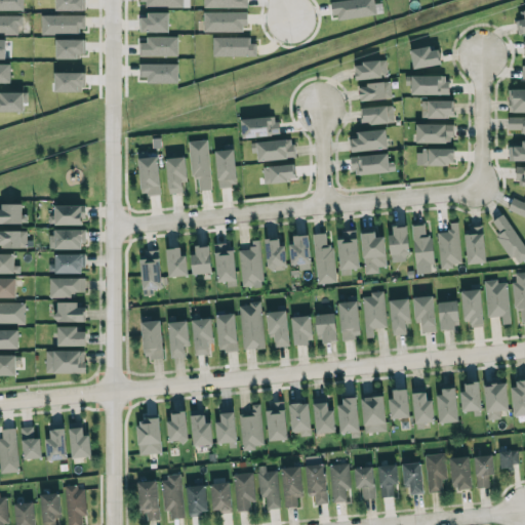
[(22,0),(0,0),(0,8),(23,9),(22,0)]
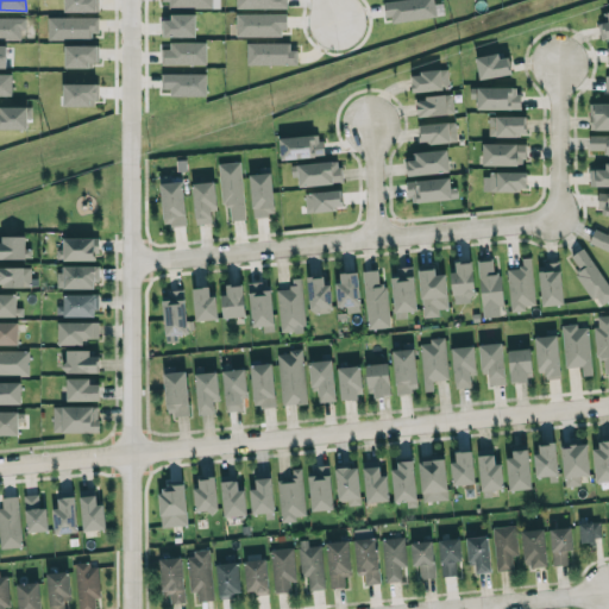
[(63,0),(63,12),(98,12),(98,0),(63,0)]
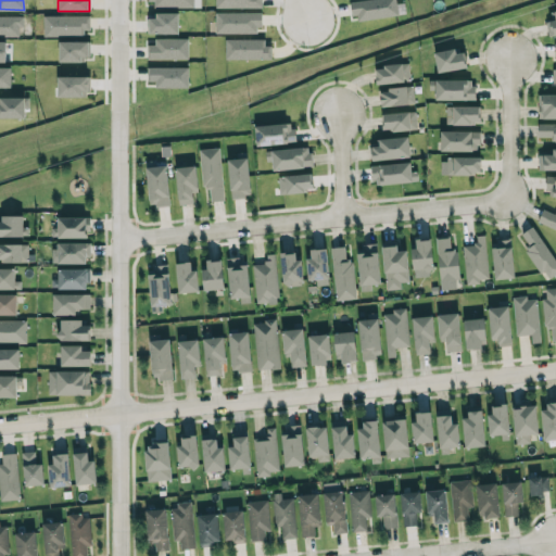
[(258,0),(214,0),(215,9),(260,8),(258,0)]
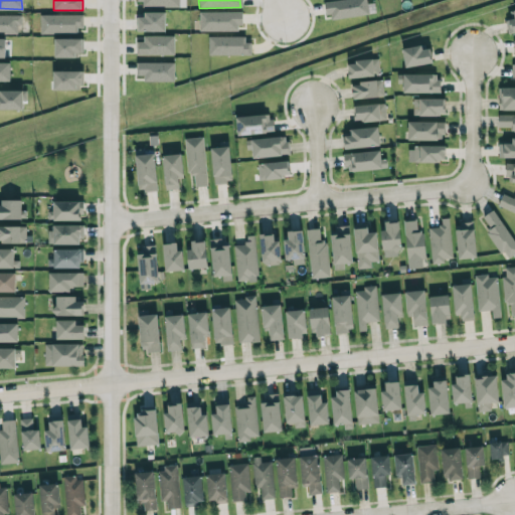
[(332,0),(325,1),(327,19),(368,15),(366,0),(332,0)]
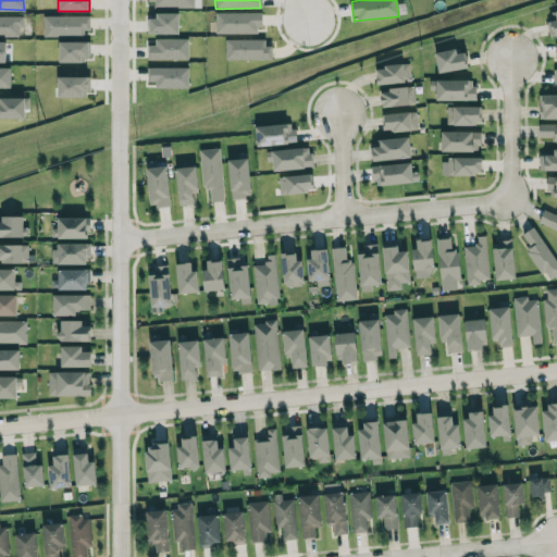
[(556,10),(555,11),(556,21),(546,22),(548,36),(556,34),(556,10)]
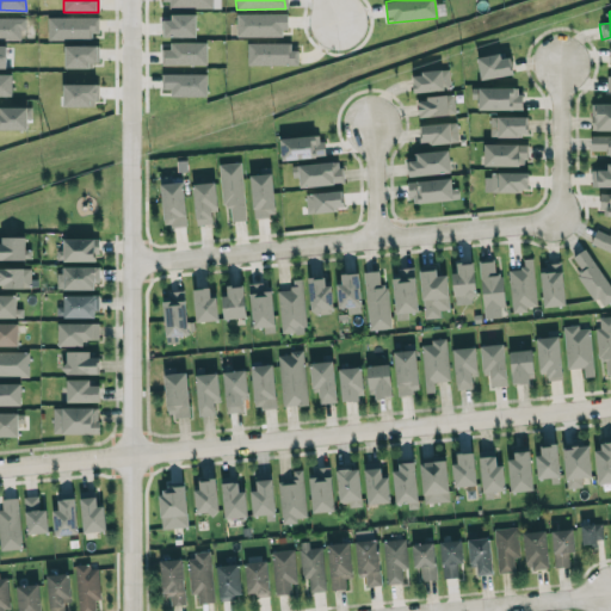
[(236,36),(285,37),(285,14),(236,13),(236,36)]
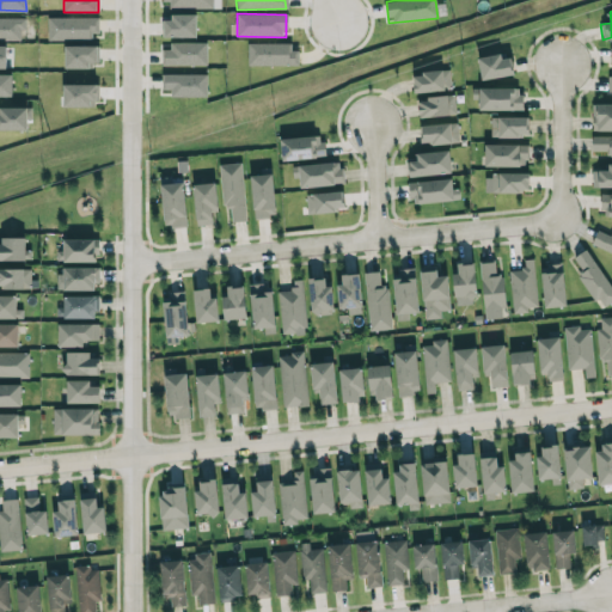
[(195,36),(195,16),(161,17),(161,37),(195,36)]
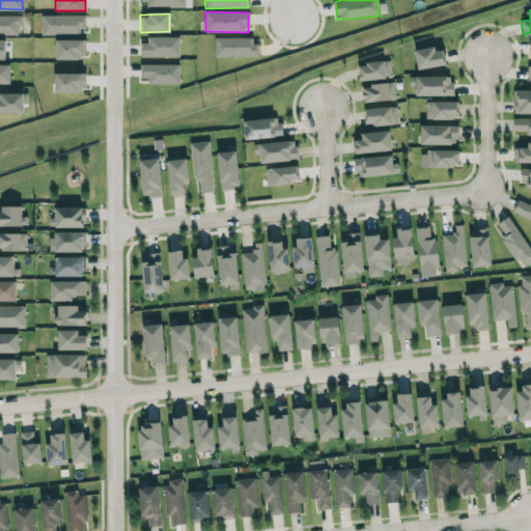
[(85,33),(85,16),(42,15),(40,33),(85,33)]
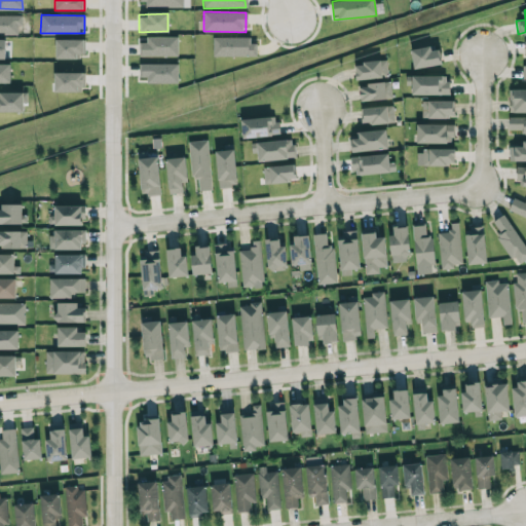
[(20,16),(0,16),(0,33),(20,33),(20,16)]
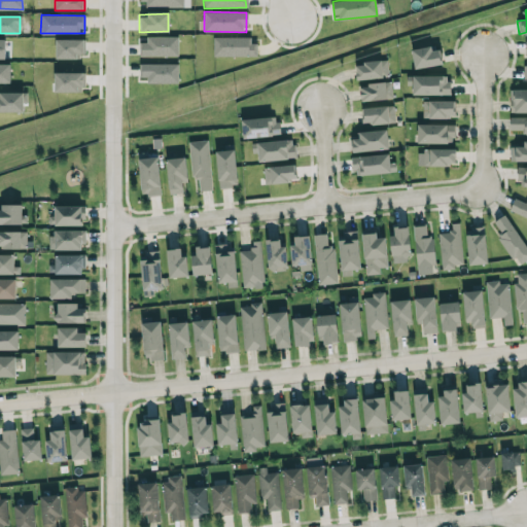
[(213,57),(254,56),(254,37),(213,38),(213,57)]
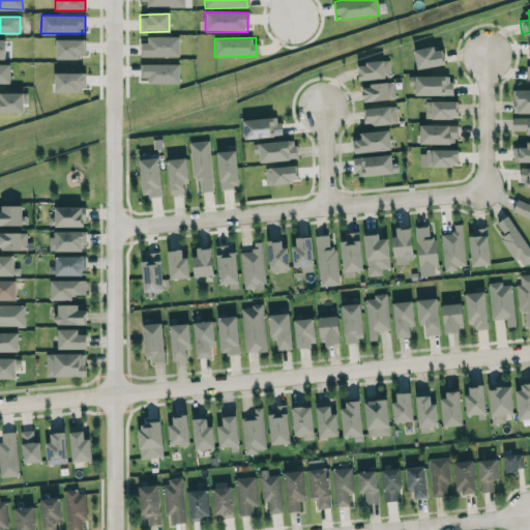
[(179,38),(140,38),(141,57),(179,57),(179,38)]
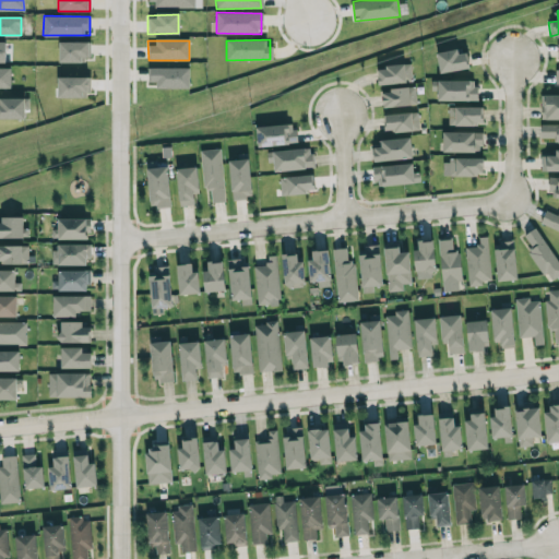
[(58,62),(88,62),(88,43),(58,43),(58,62)]
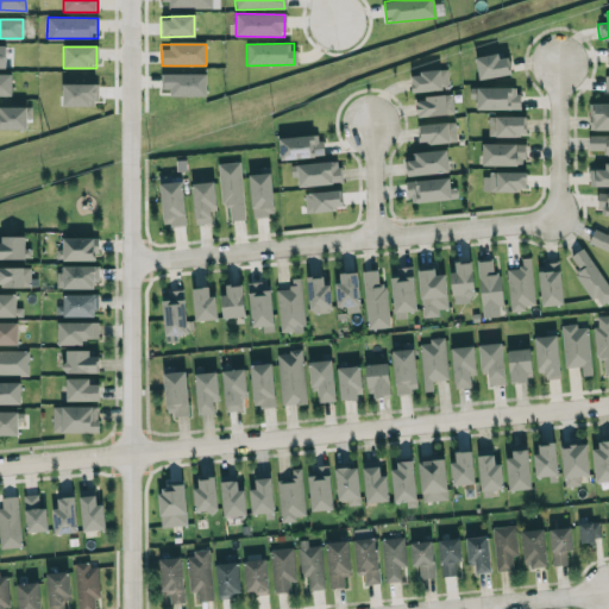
[(498,58),(497,55),(476,56),(478,79),(510,75),(509,57),(498,58)]
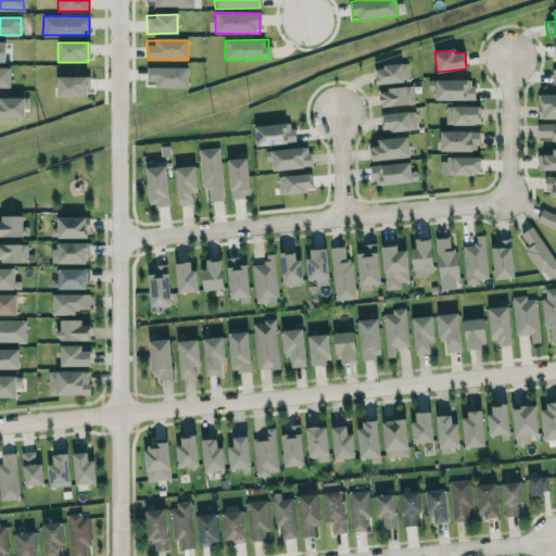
[(409,81),(408,65),(375,66),(376,83),(409,81)]
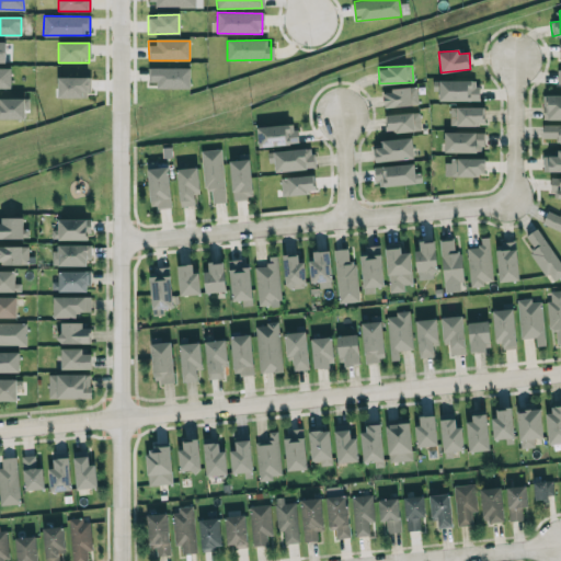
[(0,88),(10,88),(10,68),(0,67),(0,88)]
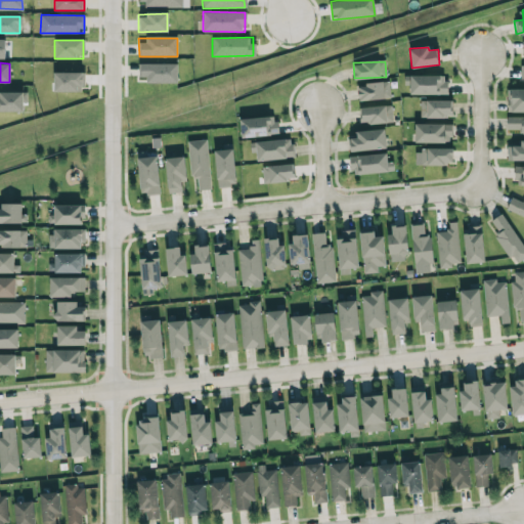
[(176,63),(138,63),(138,81),(176,82),(176,63)]
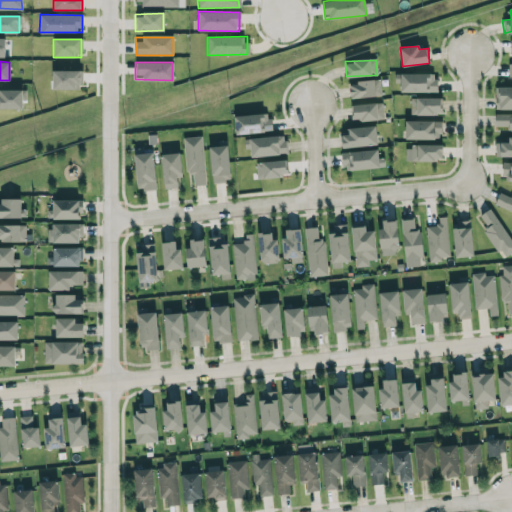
[(81,71),(52,71),(52,89),(81,90),(81,71)]
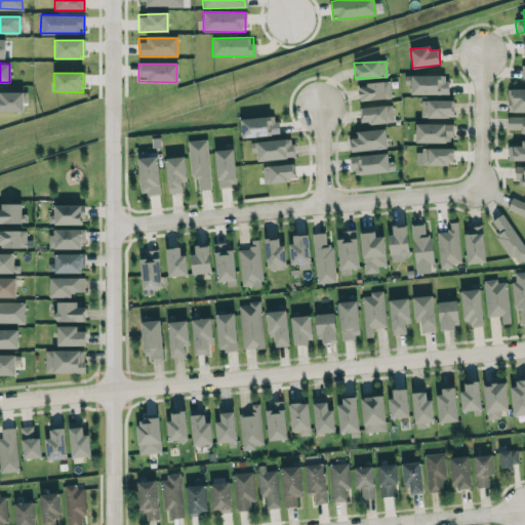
[(446,94),(447,76),(405,76),(405,85),(410,85),(410,94),(446,94)]
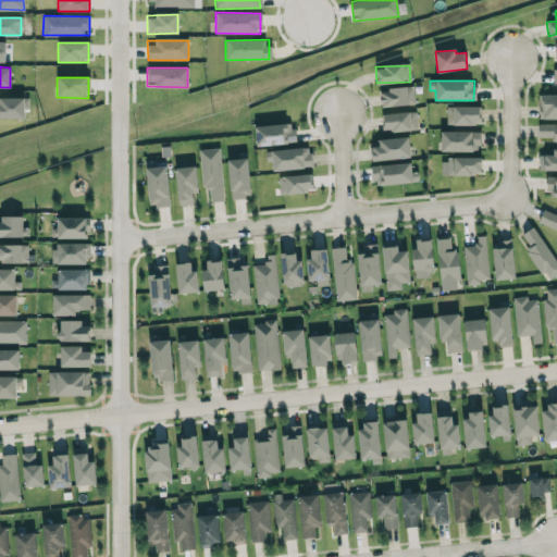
[(413,88),(380,89),(381,106),(415,104),(413,88)]
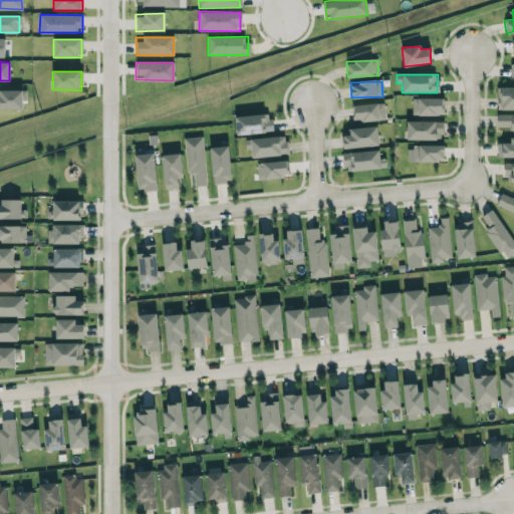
[(497,109),(513,109),(513,86),(497,87),(497,109)]
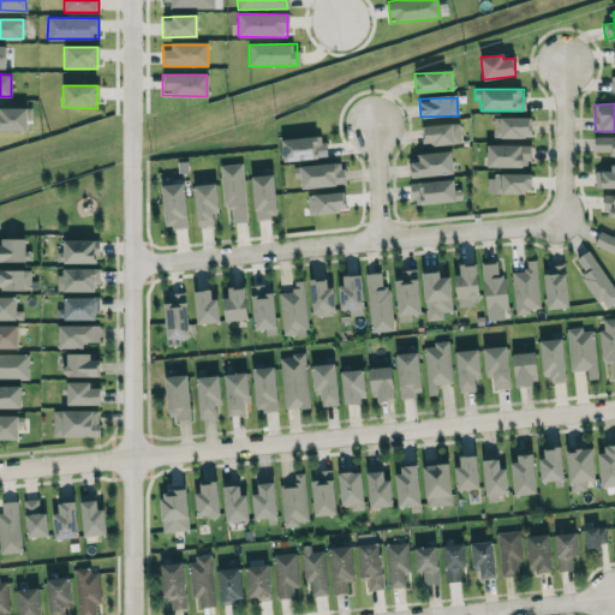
[(31,109),(0,109),(0,130),(31,130),(31,109)]
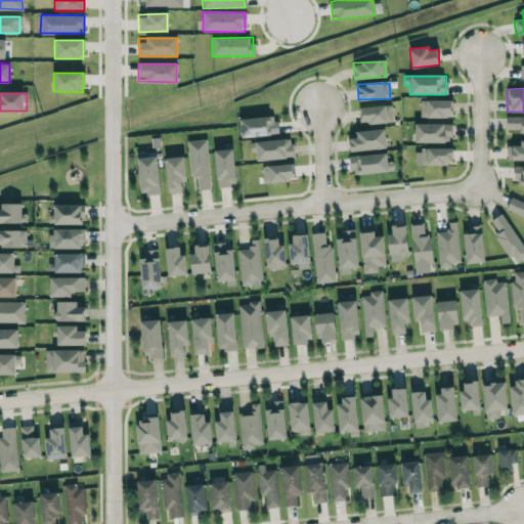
[(452,100),(420,100),(420,117),(452,118),(452,100)]
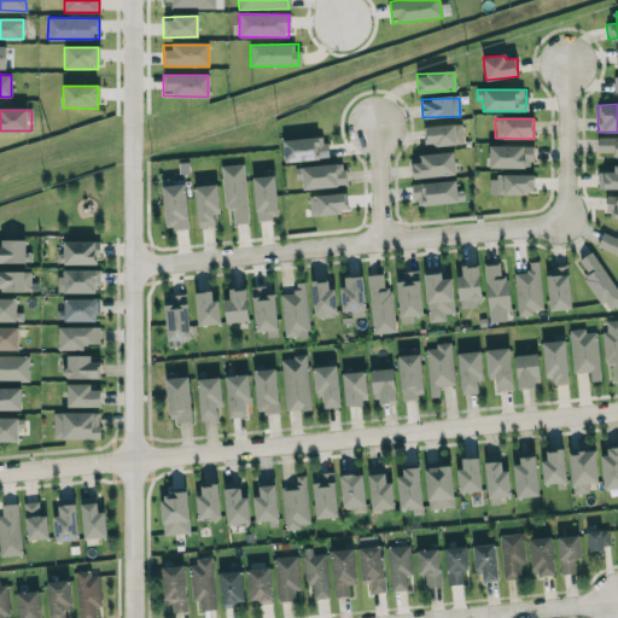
[(464,144),(461,123),(424,127),(426,147),(464,144)]
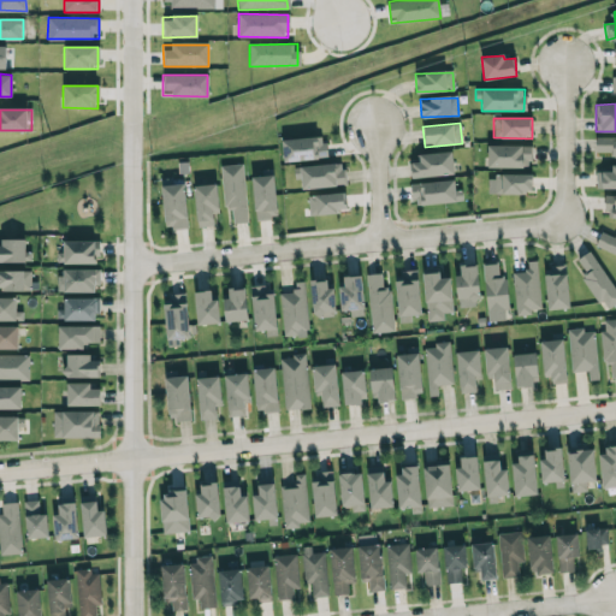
[(283,160),(325,159),(325,137),(282,138),(283,160)]
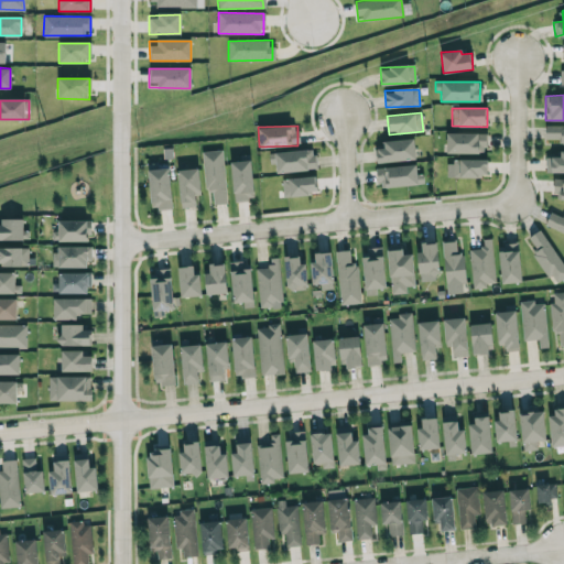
[(560,143),(563,143),(563,126),(545,126),(545,139),(560,139),(560,143)]
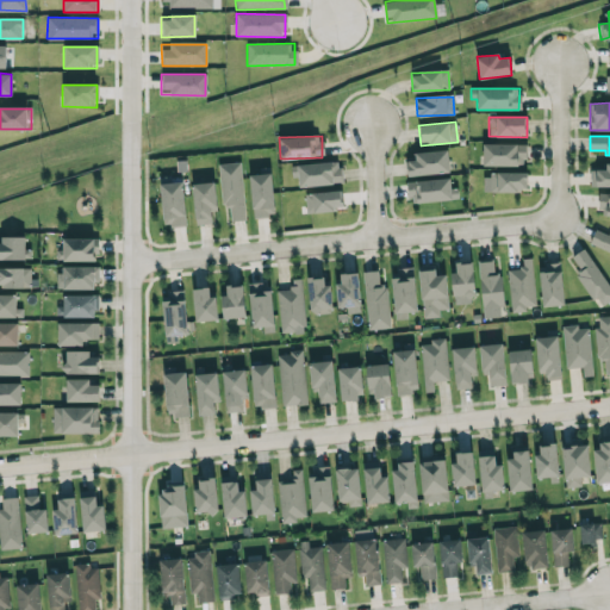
[(526,165),(526,143),(483,144),(483,166),(526,165)]
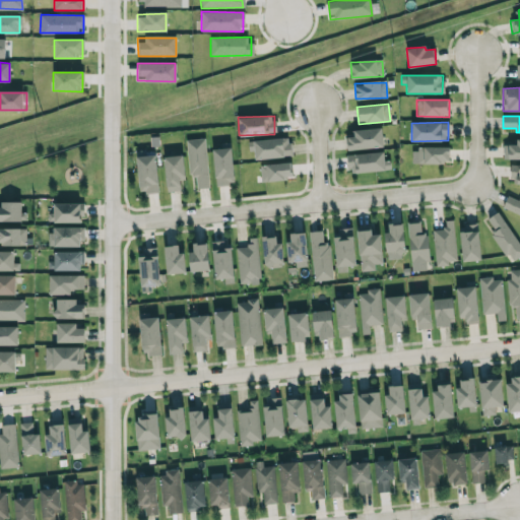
[(353,131),(353,136),(345,138),(346,151),(383,146),(381,127),(353,131)]
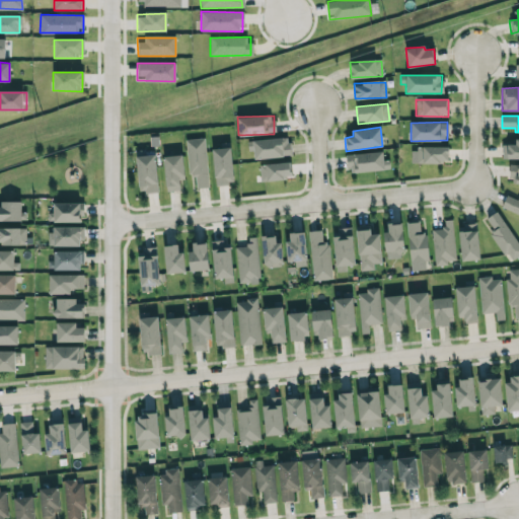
[(291,155),(289,137),(247,141),(248,151),(253,150),(254,159),(291,155)]
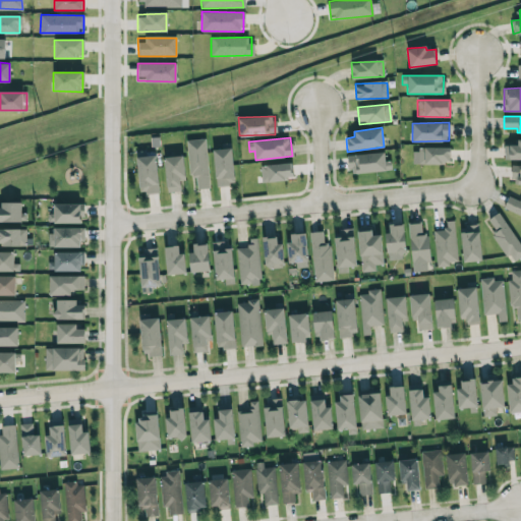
[(205,138),(186,140),(189,177),(195,176),(196,189),(210,187),(205,138)]
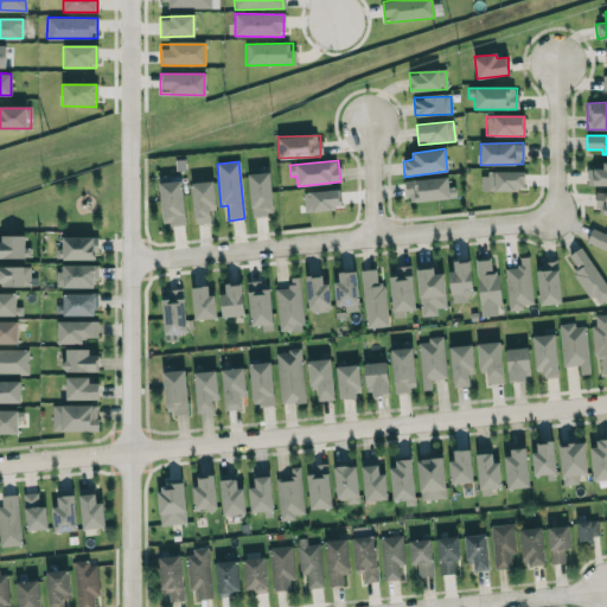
[(606,185),(606,161),(602,163),(602,168),(587,168),(587,185),(606,185)]
